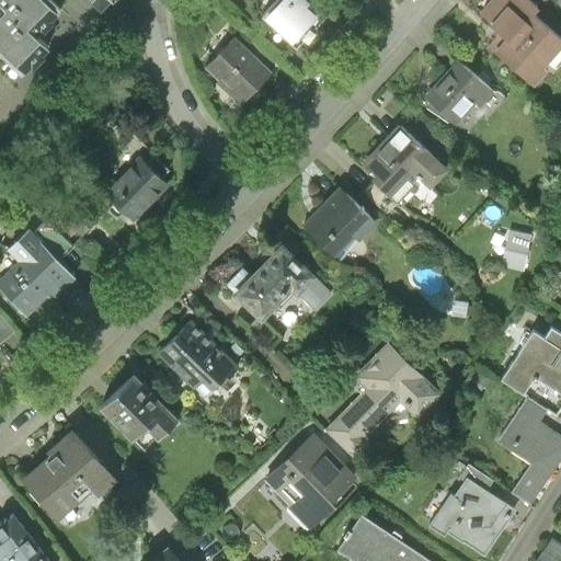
[(64,37),(52,26),(15,0),(7,0),(0,8),(0,35),(35,68),(64,37)]
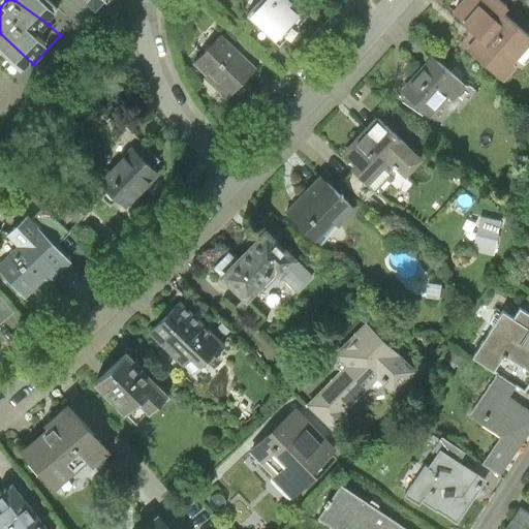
[(14,0),(49,25),(70,0),(14,0)]
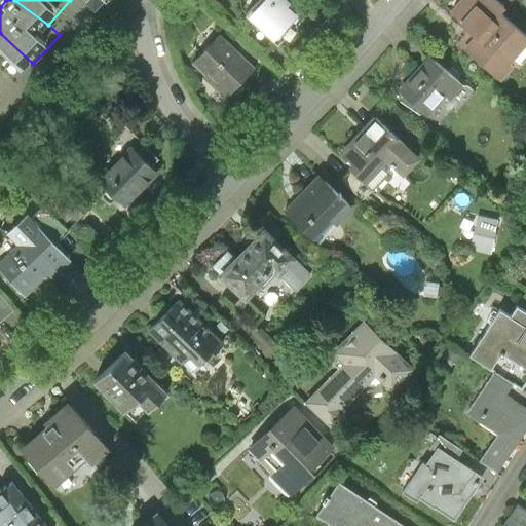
[(277,43),(286,34),(289,35),(292,35),(296,32),(297,29),(297,26),(296,23),(303,15),(287,0),(259,0),(246,14),(277,43)]
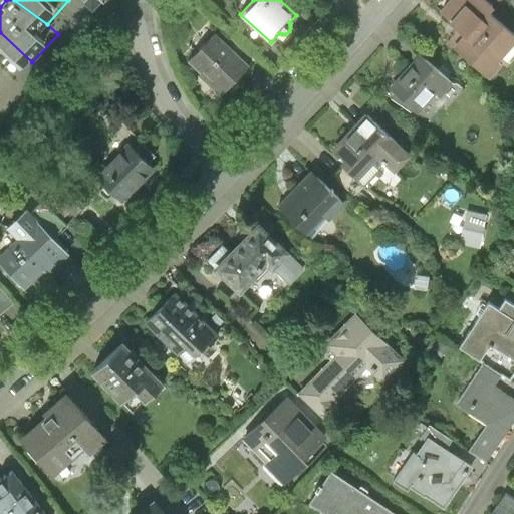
[(483,0),(455,0),(443,15),(462,31),(451,45),(490,78),(501,64),(499,62),(513,44),(513,34),(489,13),(494,8),(483,0)]
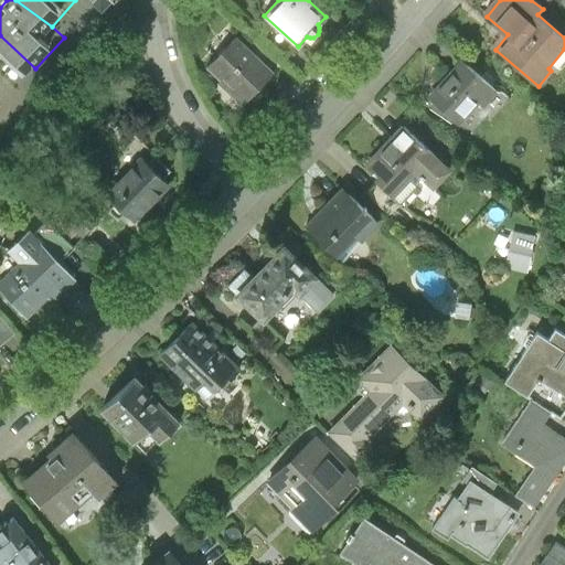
[(564,0),(552,0),(564,11),(564,0)]
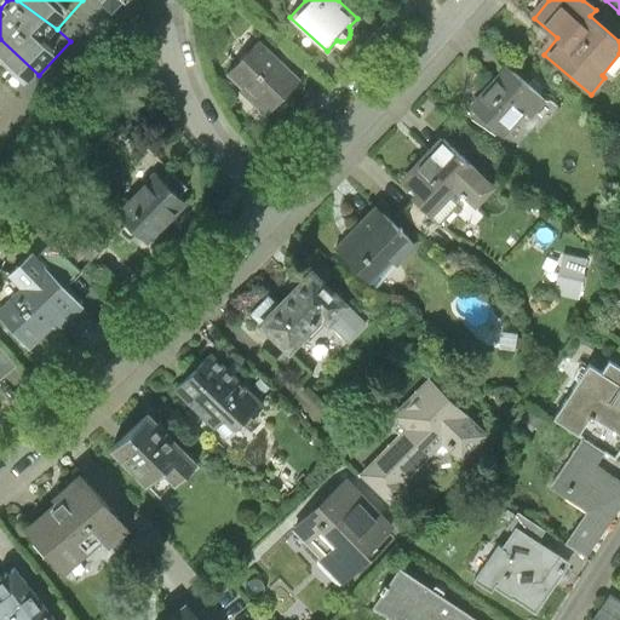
[(259,40),(229,73),(244,86),(240,90),(267,115),(300,79),(259,40)]
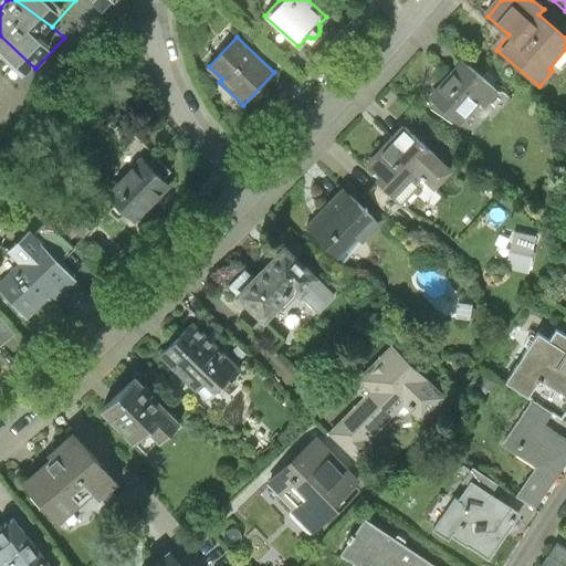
[(464,64),(431,101),(459,126),(479,105),(484,111),(498,95),(464,64)]
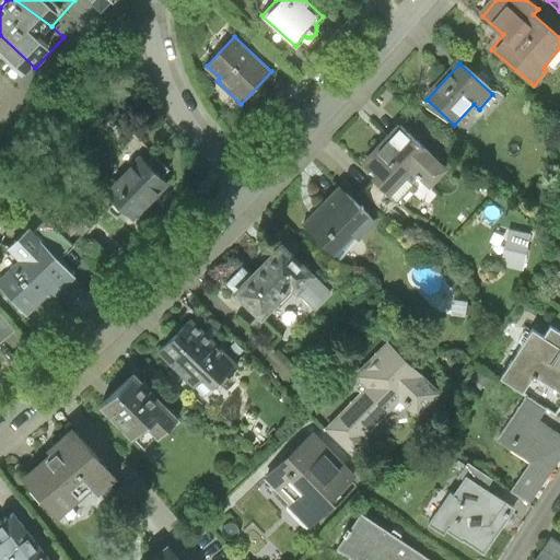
[(400,128),(365,166),(376,176),(373,181),(375,183),(389,196),(412,172),(430,187),(446,170),(400,128)]
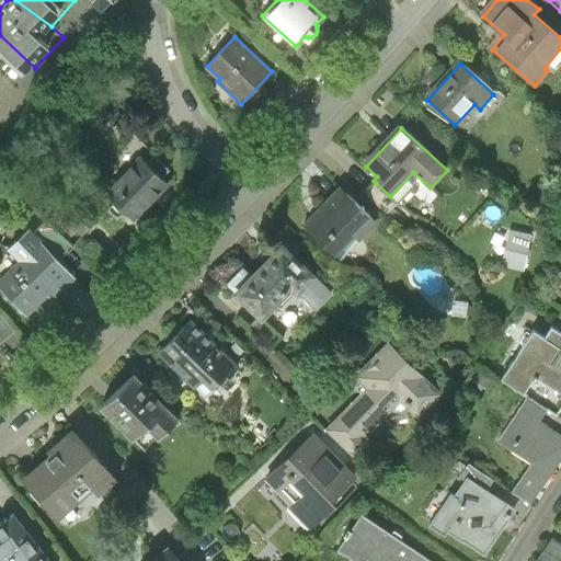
[(140,158),(105,193),(132,219),(168,183),(161,178),(168,170),(153,156),(147,163),(140,158)]
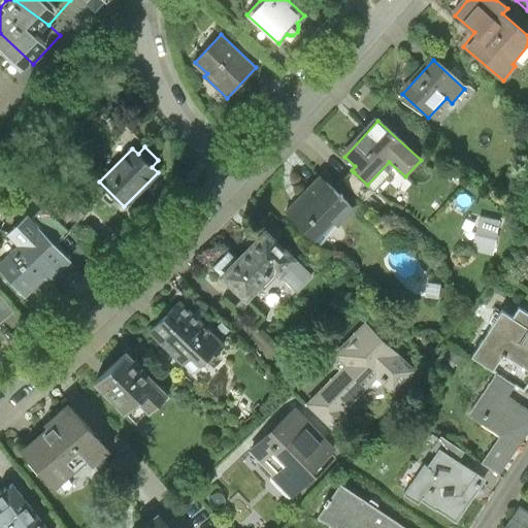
[(354,172),(343,185),(365,203),(375,192),(367,185),(354,172)]
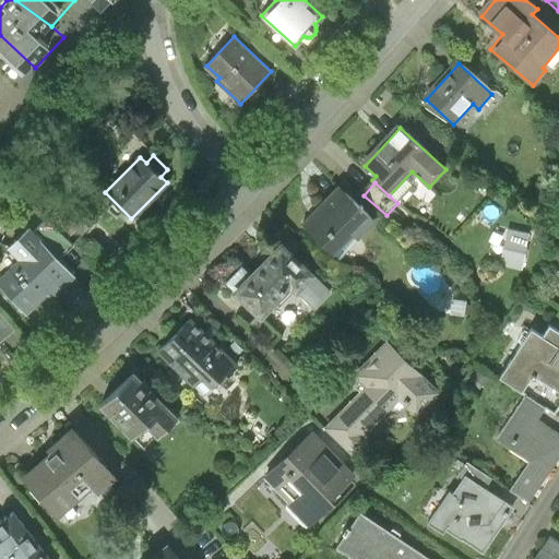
[(96,219),(67,190),(51,205),(76,230),(82,235),(96,219)]
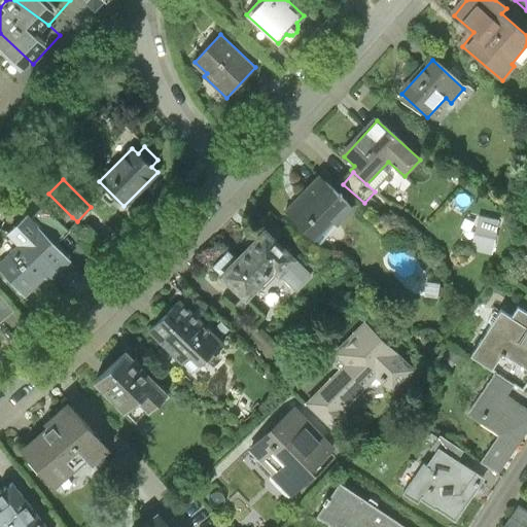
[(319,180),(287,215),(316,240),(332,220),(339,225),(353,209),(319,180)]
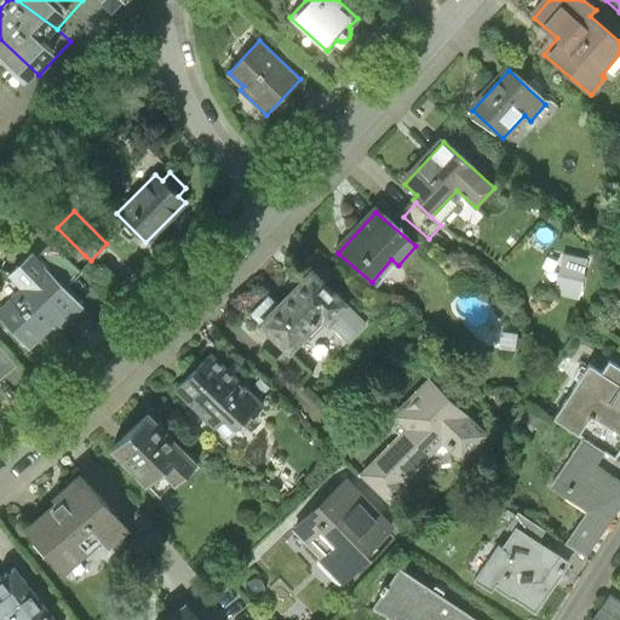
[(85,256),(57,228),(47,239),(51,242),(74,265),(85,256)]
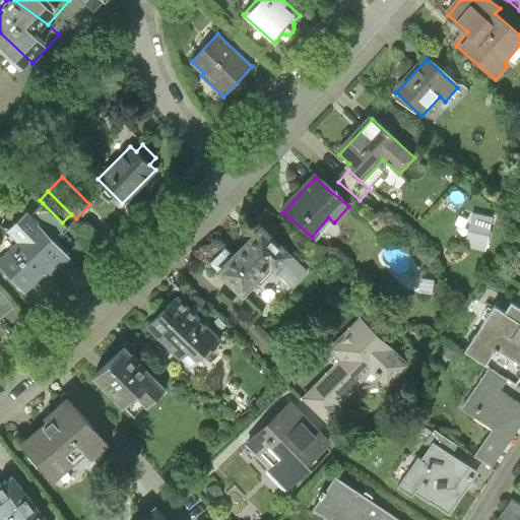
[(62,222),(43,203),(28,216),(53,242),(68,228),(62,222)]
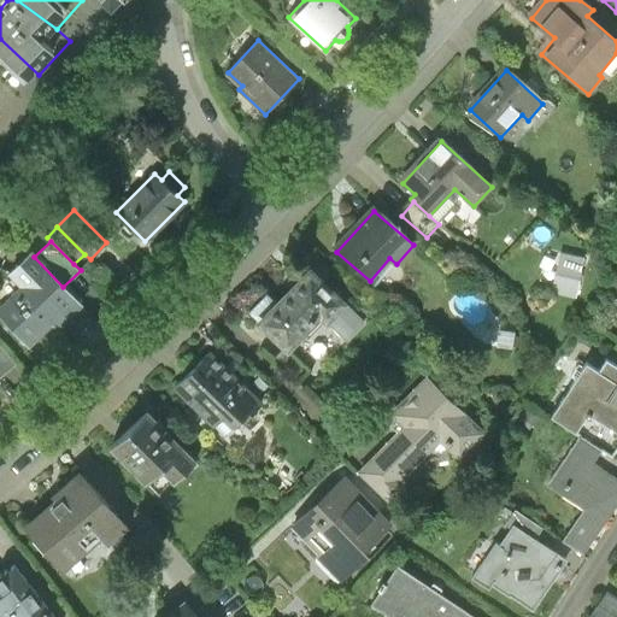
[(583,258),(560,253),(552,294),(575,299),(583,258)]
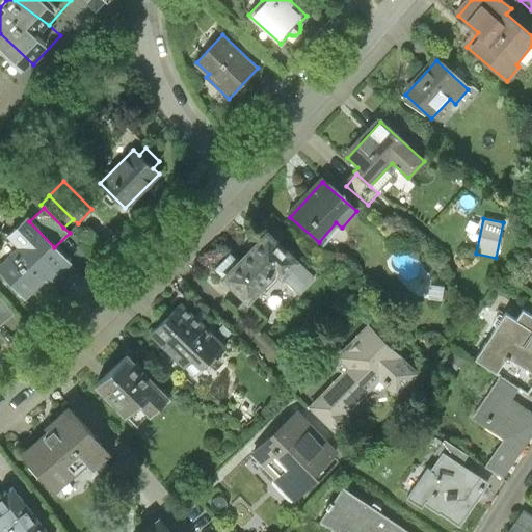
[(29,221),(27,219),(9,236),(22,249),(0,270),(0,271),(24,297),(45,277),(49,282),(69,263),(54,247),(29,221)]
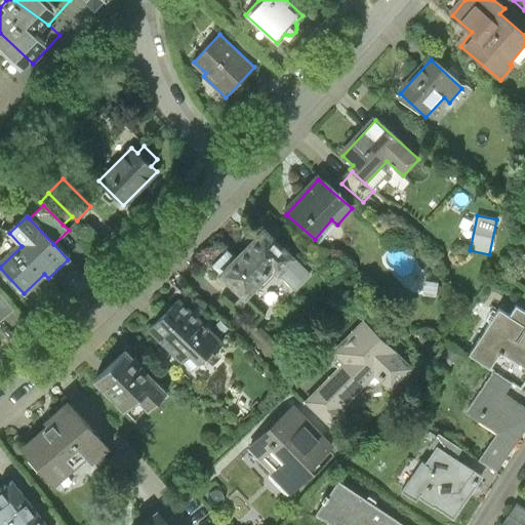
[(229,251),(213,267),(245,297),(273,270),(278,275),(293,259),(296,256),(266,227),(235,257),(229,251)]
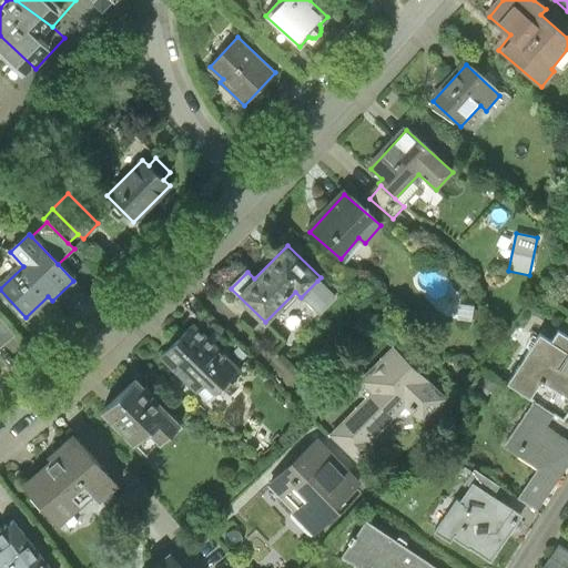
[(317,281),(301,297),(320,316),(336,298),(317,281)]
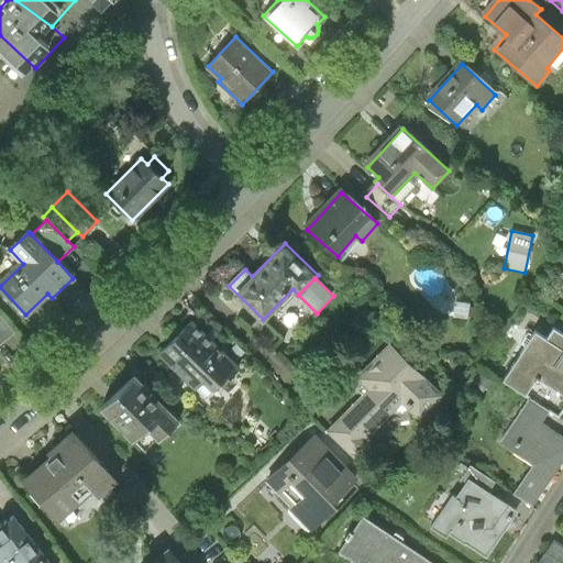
[(471,301),(456,299),(453,317),(467,319),(471,301)]
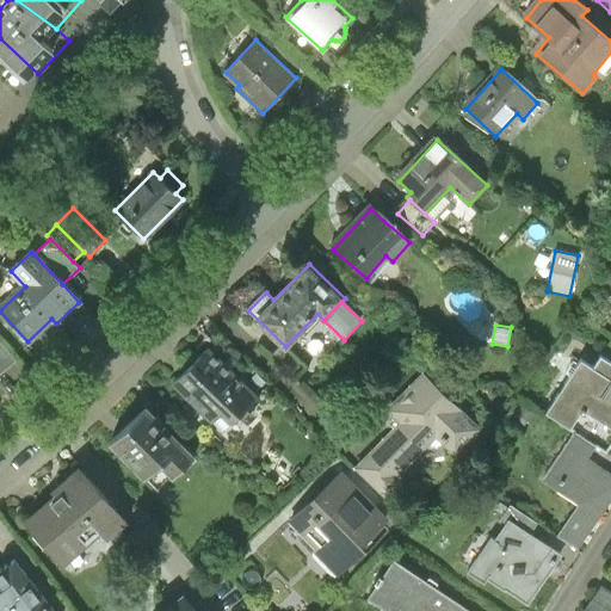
[(0,376),(17,363),(0,343),(0,376)]
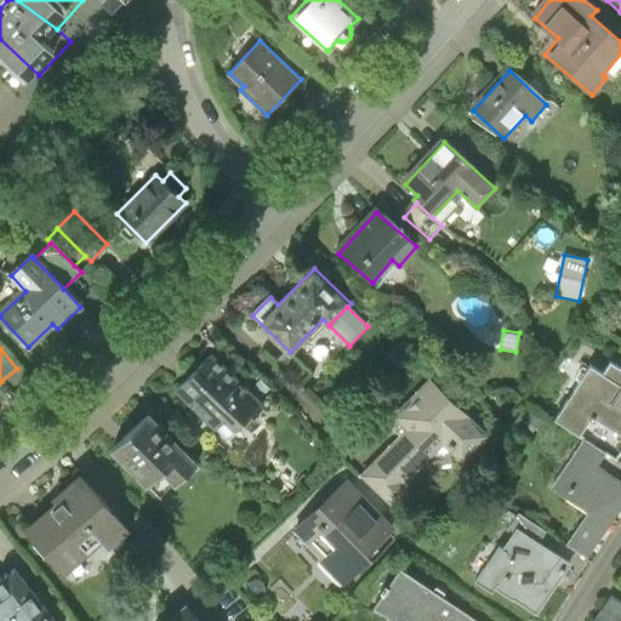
[(265,404),(215,352),(176,388),(215,428),(231,414),(243,425),(265,404)]
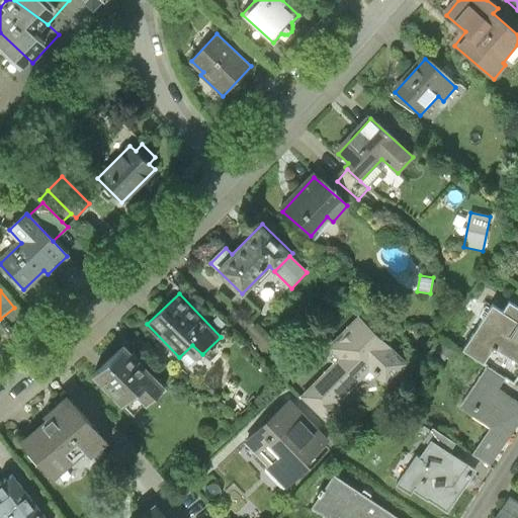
[(239,294),(228,305),(243,322),(255,312),(239,294)]
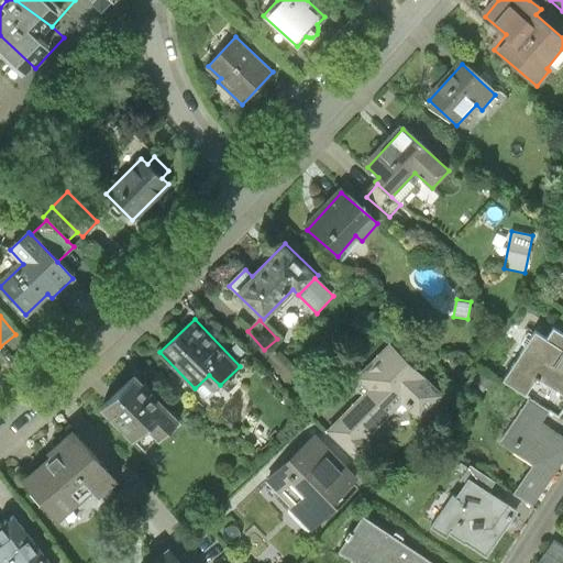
[(537,331),(504,381),(526,395),(537,377),(562,394),(562,333),(554,329),(548,339),(537,331)]
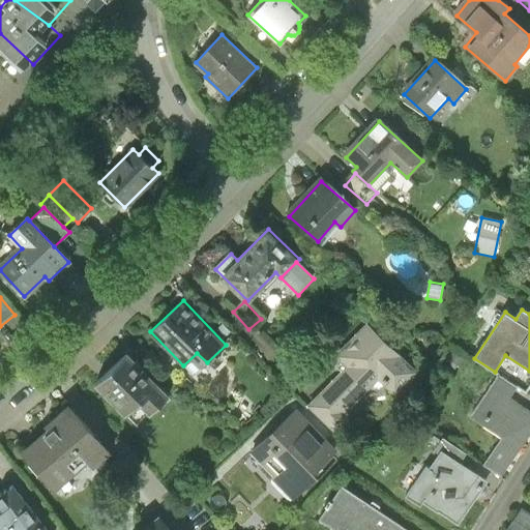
[(418,370),(369,320),(336,351),(349,363),(308,404),(334,431),(350,415),(346,411),(381,377),(395,392),(418,370)]
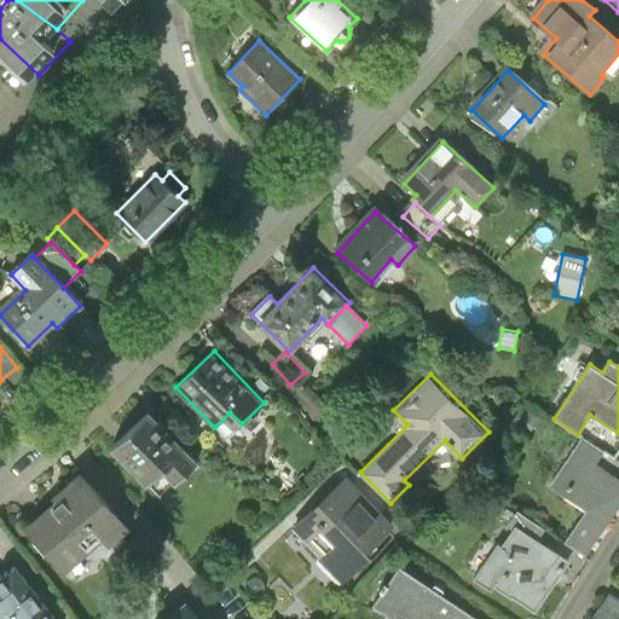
[(151,416),(113,451),(145,486),(162,470),(174,484),(196,463),(151,416)]
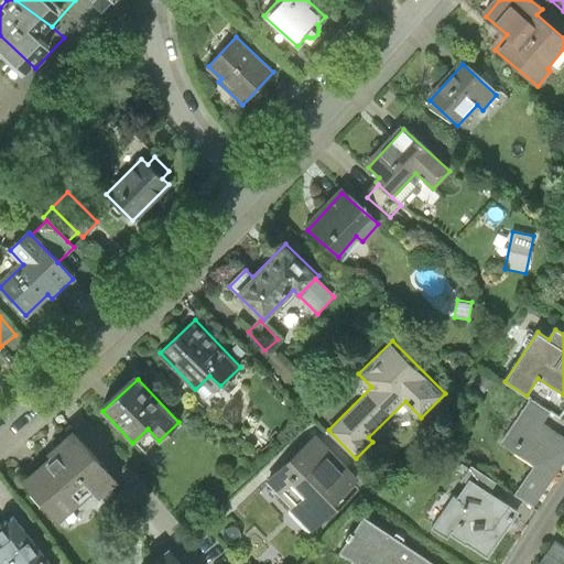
[(535,465),(513,496),(531,508),(563,459),(563,438),(540,422),(548,411),(531,399),(501,442),(535,465)]
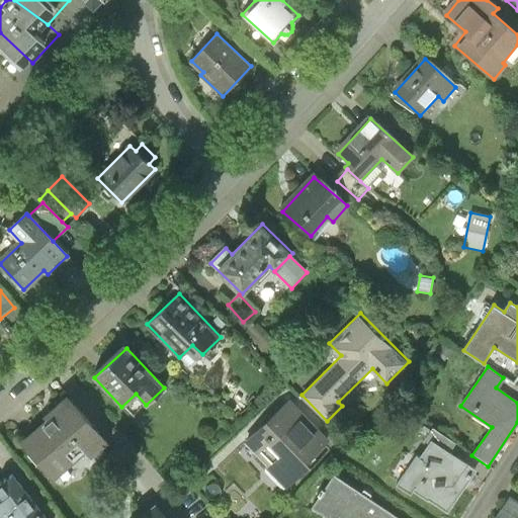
[(57,412),(21,442),(52,478),(82,450),(89,458),(107,444),(67,398),(54,409),(57,412)]
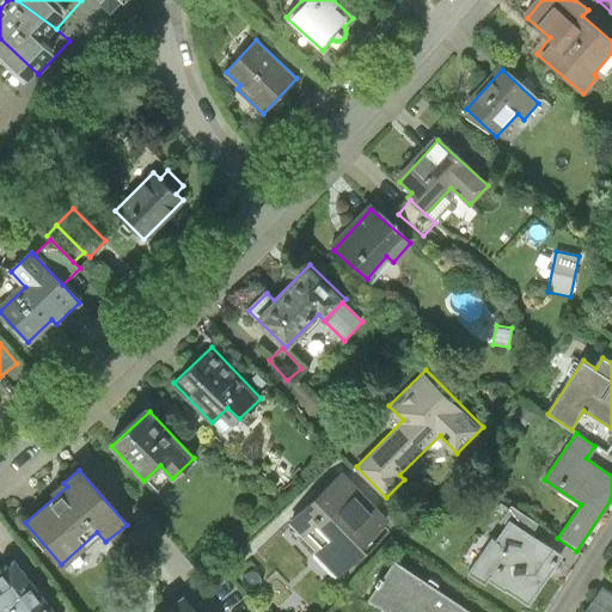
[(389,519),(343,470),(291,519),(320,550),(317,554),(337,576),(379,536),(375,531),(389,519)]
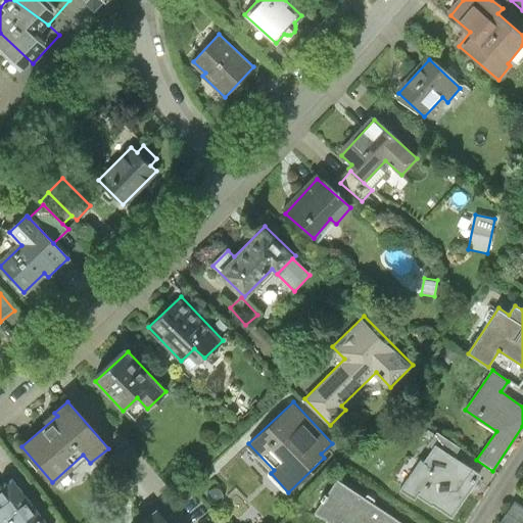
[(462,445),(439,430),(431,442),(436,445),(437,443),(456,456),(462,445)]
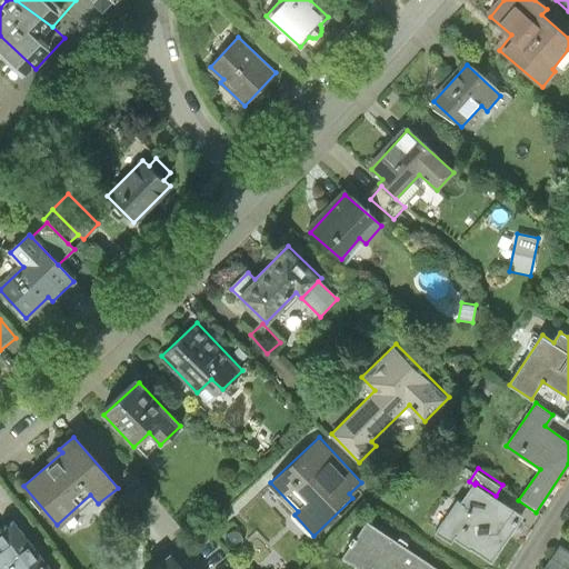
[(519,511),(496,496),(476,482),(475,485),(456,512),(466,519),(455,535),(495,560),(519,523),(513,520),(519,511)]
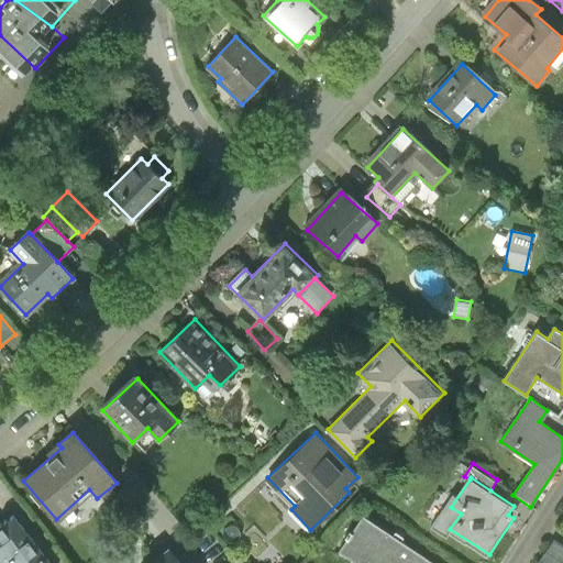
[(385,495),(378,489),(368,500),(376,506),(385,495)]
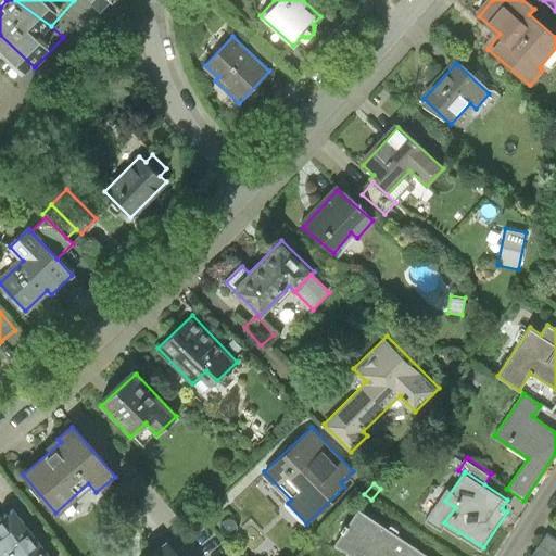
[(426,555),(359,510),(336,545),(351,555),(426,555)]
